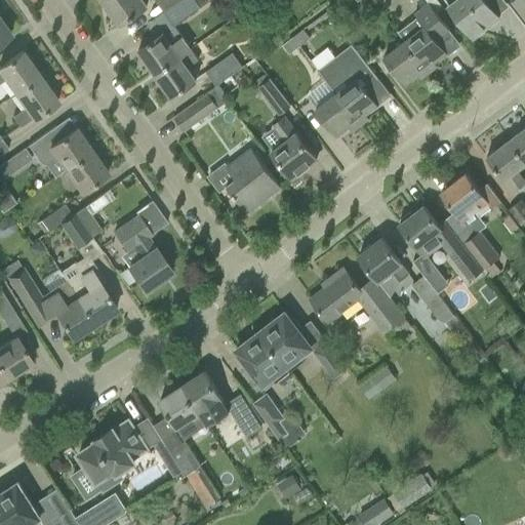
[(147,6),(142,0),(102,0),(120,25),(147,6)]
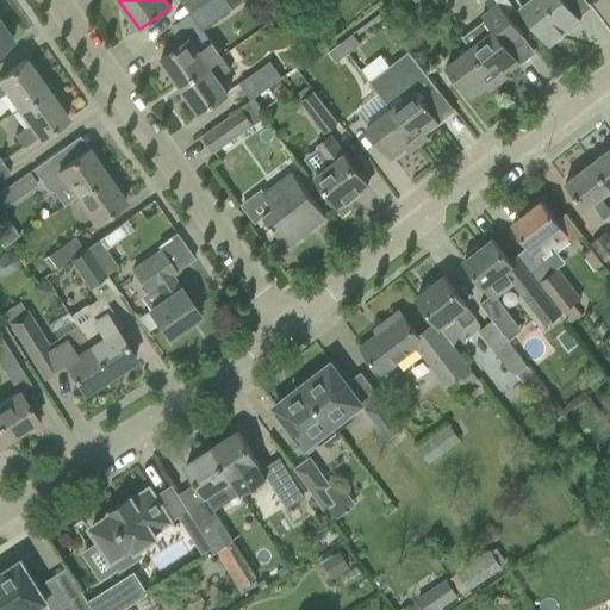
[(180,0),(191,14),(210,0),(180,0)]
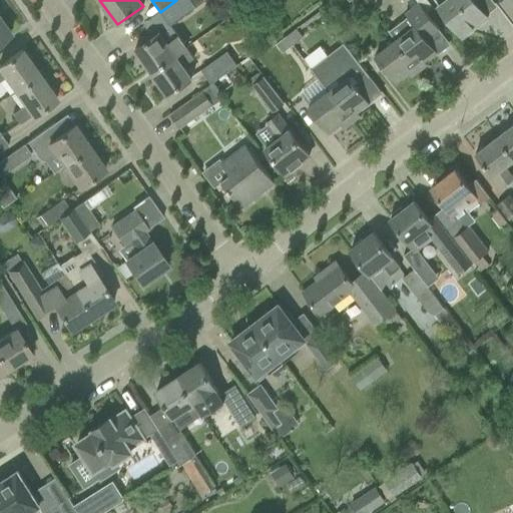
[(188,0),(176,0),(160,12),(169,24),(193,7),(188,0)]
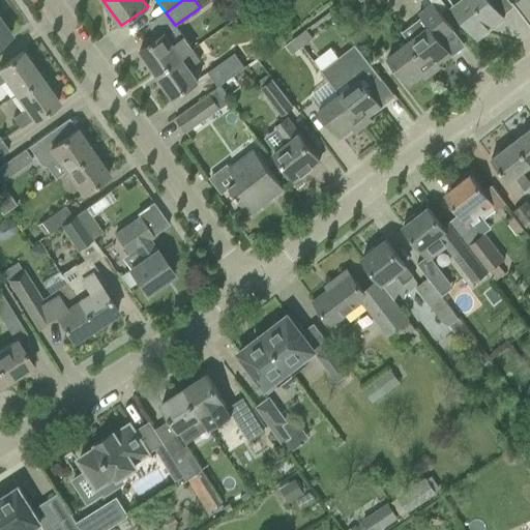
[(503,19),(489,0),(449,0),(453,5),(452,5),(477,38),(503,19)]
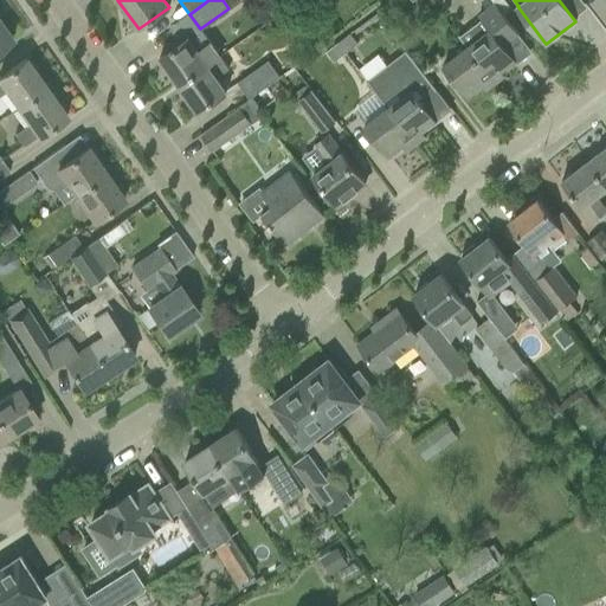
[(490,30),(465,49),(494,85),(504,77),(501,72),(514,62),(503,49),(520,36),(494,4),(478,15),(490,30)]
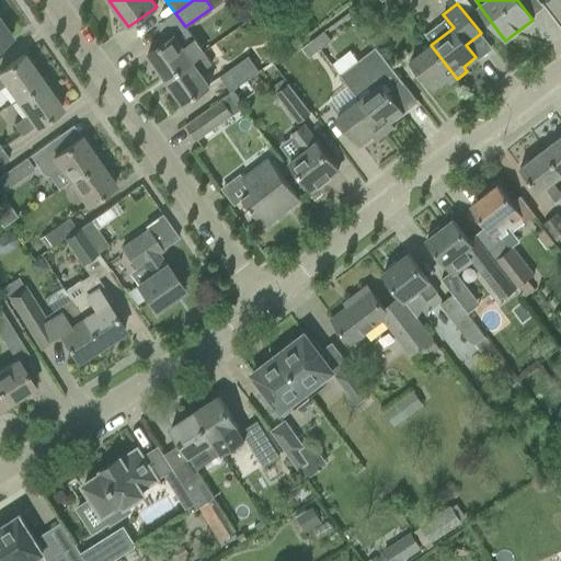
[(0,44),(11,37),(0,22),(0,44)]
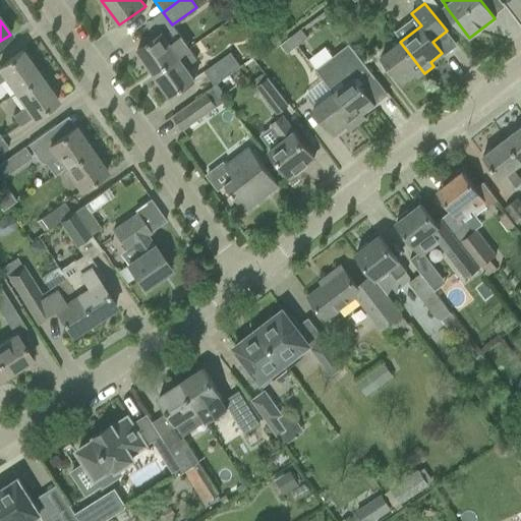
[(136,50),(154,73),(187,50),(170,26),(136,50)]
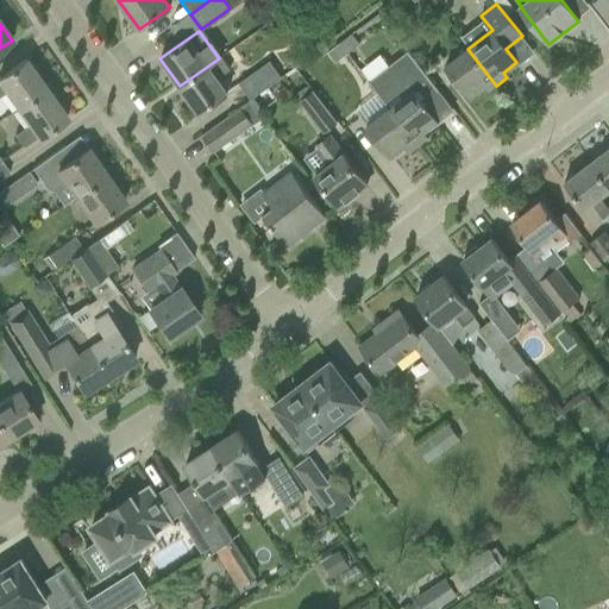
[(350,36),(338,45),(346,55),(358,45),(350,36)]
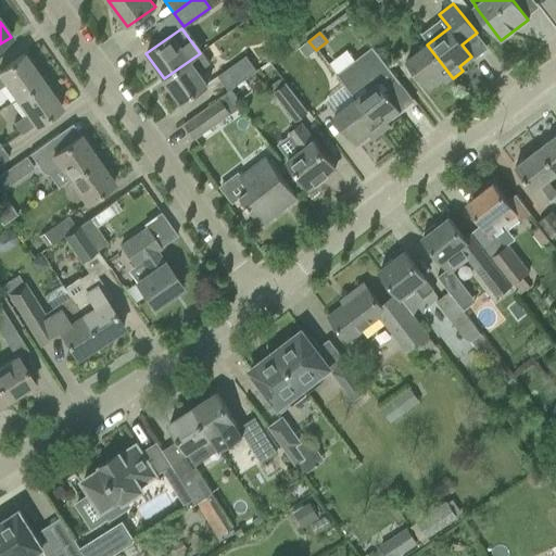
[(316,50),(308,41),(298,50),(305,59),(316,50)]
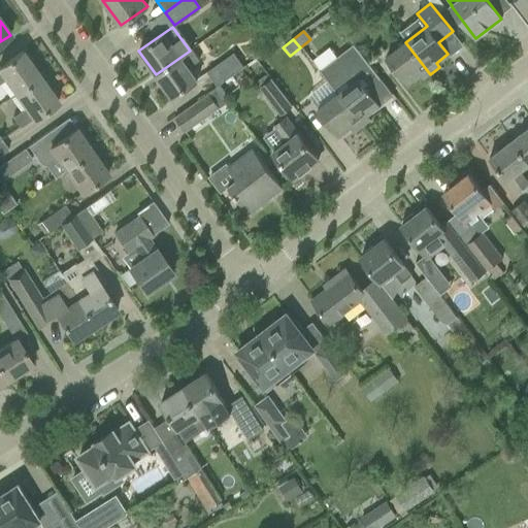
[(430,74),(405,42),(387,57),(407,85),(420,75),(423,79),(430,74)]
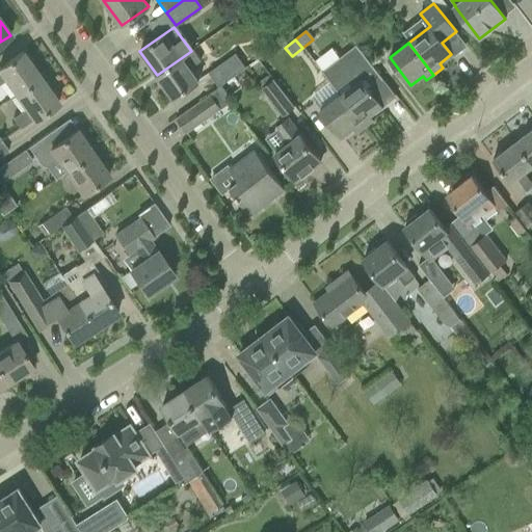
[(323,70),(342,94),(367,126),(373,122),(370,116),(382,107),(370,91),(383,80),(356,45),(323,70)]
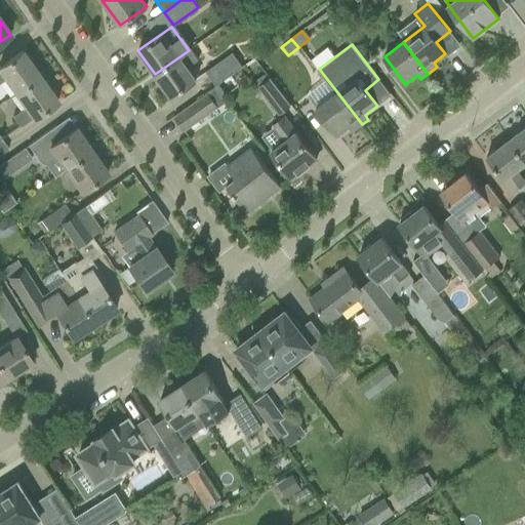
[(189,50),(155,74),(171,97),(195,80),(187,69),(197,62),(189,50)]
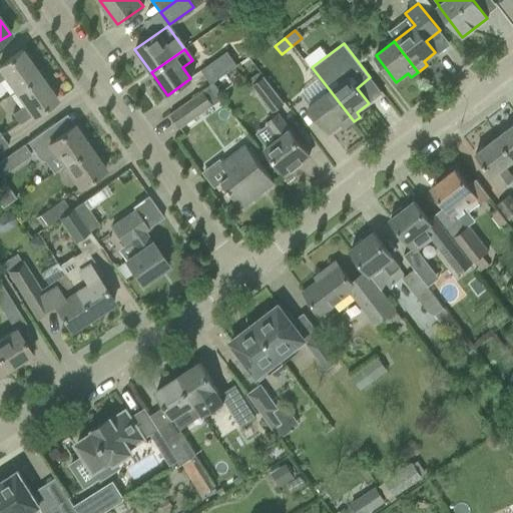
[(0,80),(5,77),(15,91),(38,74),(21,50),(0,64),(0,80)]
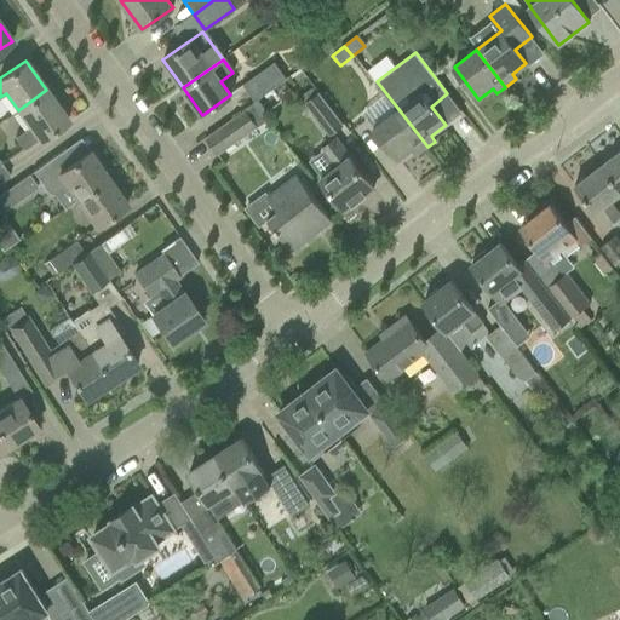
[(274,64),(241,87),(253,104),(254,103),(286,81),(274,64)]
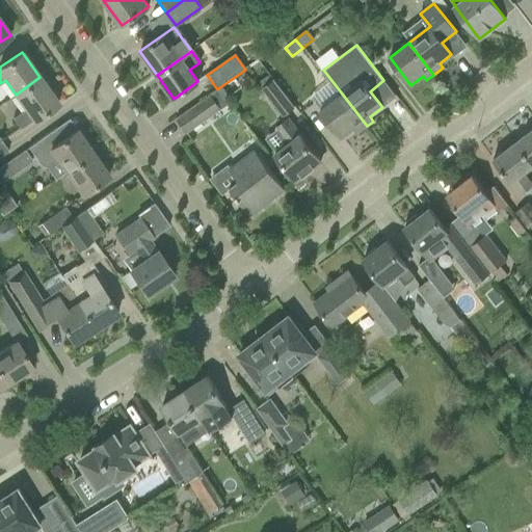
[(40,77),(16,95),(26,109),(12,118),(20,129),(33,118),(34,120),(58,103),(40,77)]
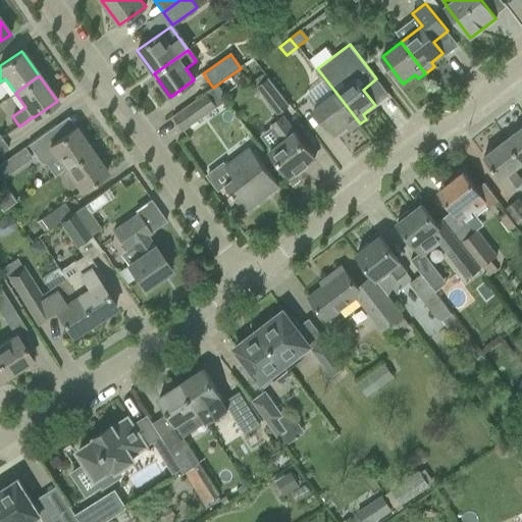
[(256,88),(275,113),(288,105),(268,79),(256,88)]
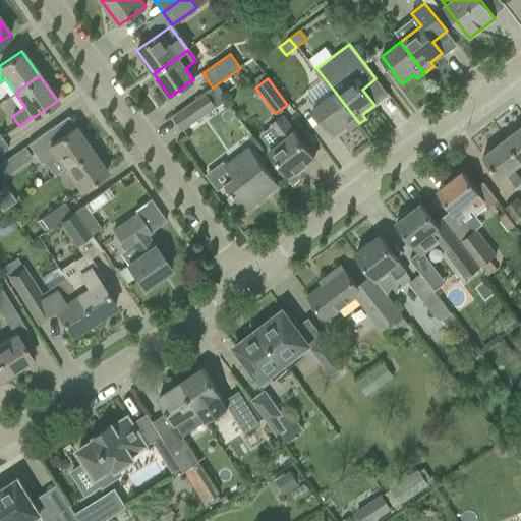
[(213,88),(173,116),(183,130),(224,101),(214,87),(213,88)]
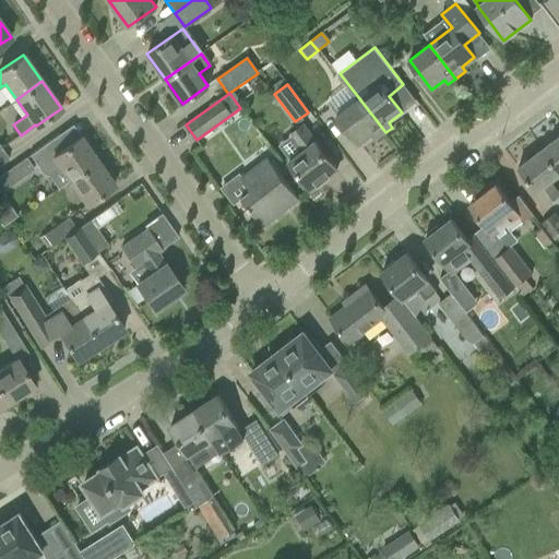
[(385,132),(359,98),(336,117),(359,145),(371,137),(375,141),(385,132)]
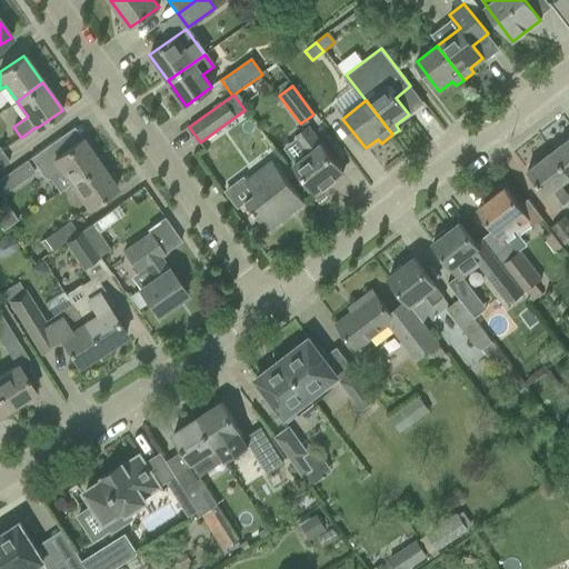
[(295,138),(308,156),(295,166),(316,193),(342,173),(308,128),(295,138)]
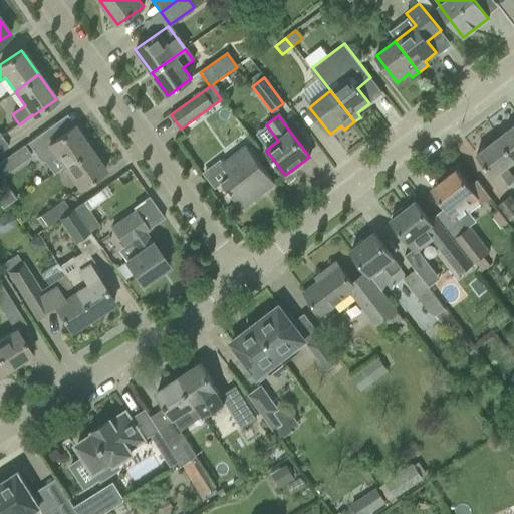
[(54,154),(63,166),(89,147),(73,124),(61,134),(53,123),(27,143),(36,156),(38,158),(41,159),(43,160),(45,159),(54,154)]
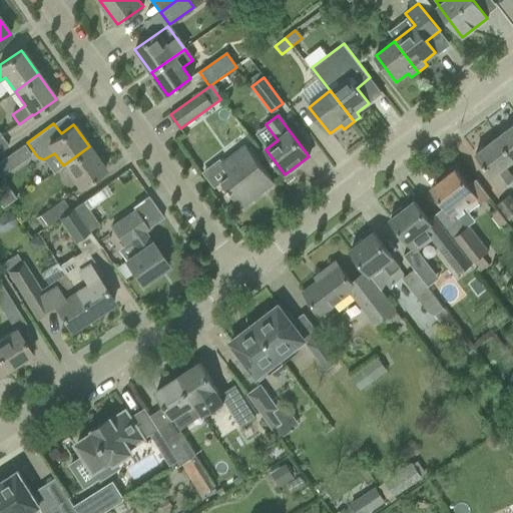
[(512,124),(497,136),(512,157),(512,124)]
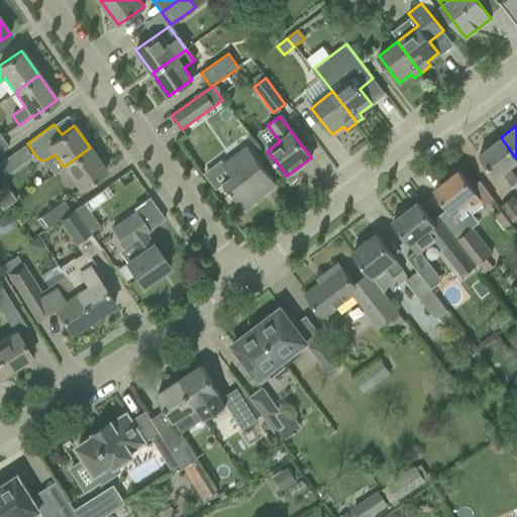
[(516,162),(516,159),(501,137),(479,156),(506,190),(516,182),(507,170),(516,162)]
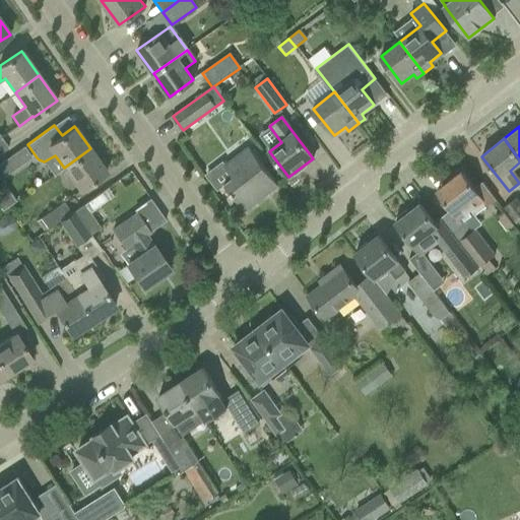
[(0,163),(0,179),(31,157),(23,146),(0,163)]
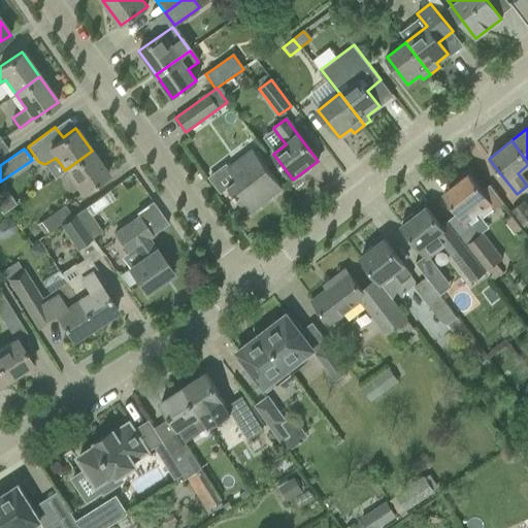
[(283,188),(253,149),(219,174),(249,213),(283,188)]
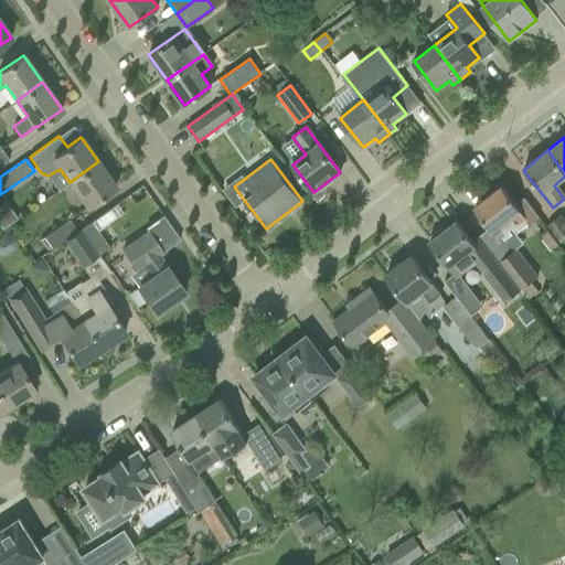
[(98,161),(70,182),(87,206),(116,187),(98,161)]
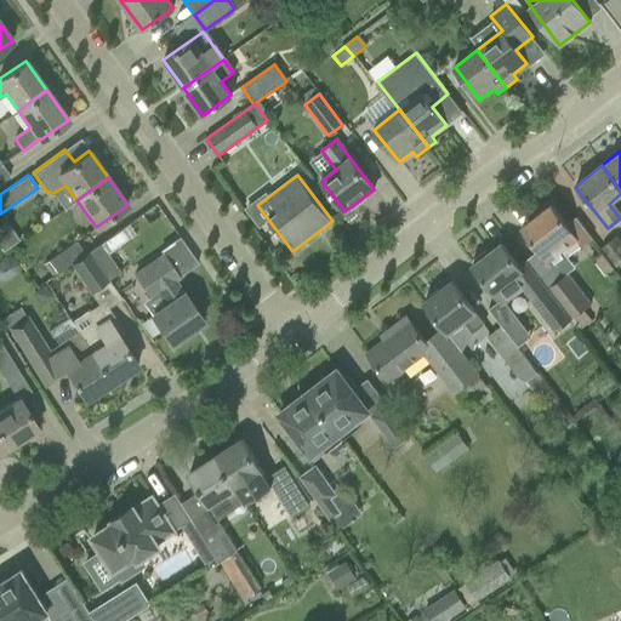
[(522,228),(547,261),(575,239),(581,246),(592,238),(576,217),(567,224),(551,205),(522,228)]
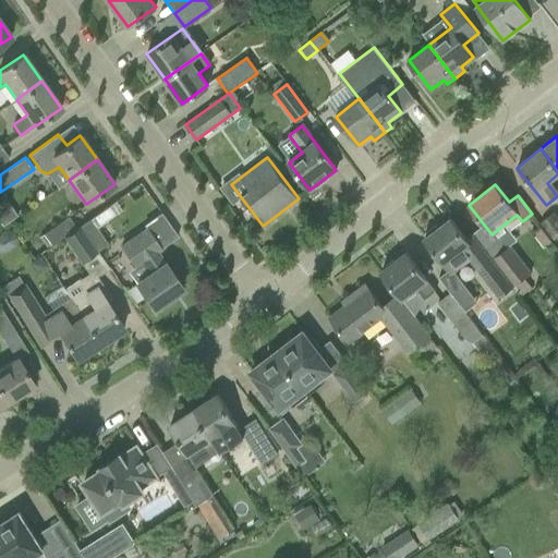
[(0,207),(0,221),(2,226),(15,216),(5,203),(0,207)]
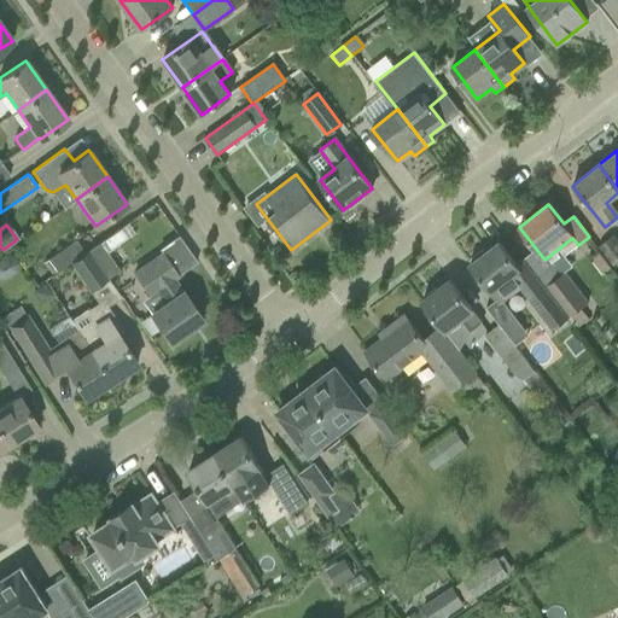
[(599,248),(613,266),(617,261),(617,242),(613,235),(599,248)]
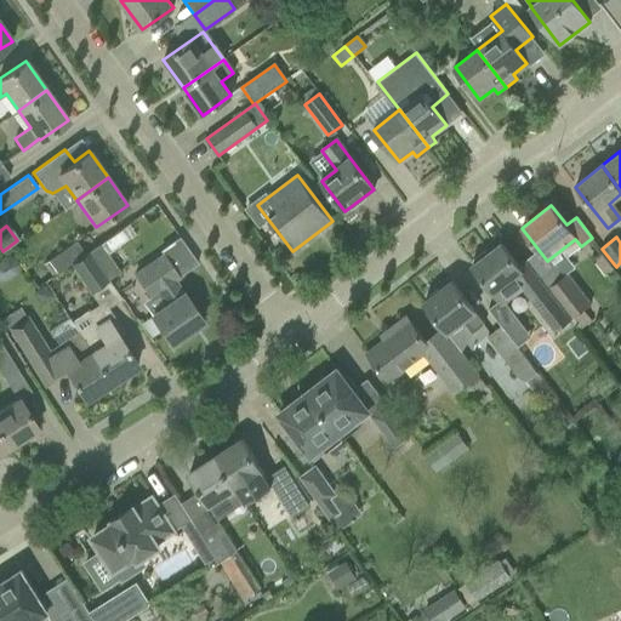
[(70,265),(84,255),(75,241),(47,261),(57,273),(70,265)]
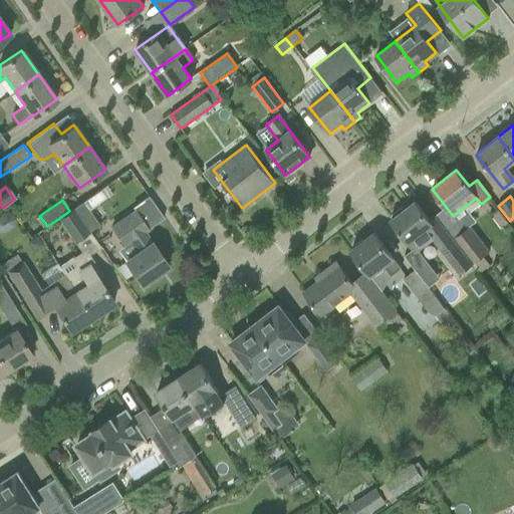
[(82,202),(71,209),(86,230),(96,223),(82,202)]
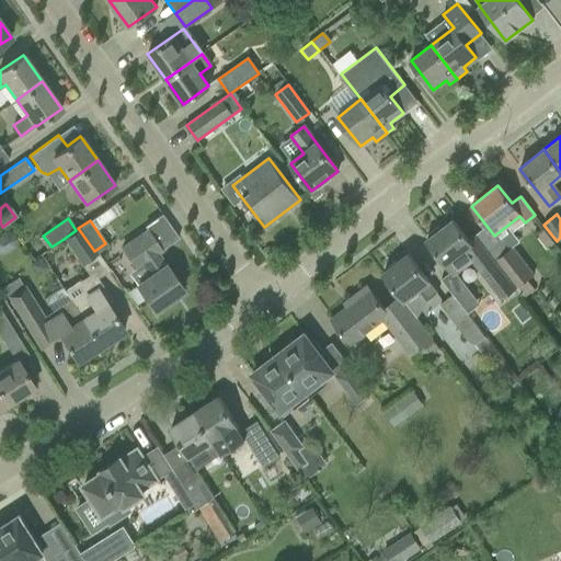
[(437,227),(426,236),(428,238),(426,240),(439,258),(450,271),(453,275),(456,273),(471,261),(501,300),(516,289),(494,261),(474,236),(468,240),(466,237),(453,220),(439,230),(437,227)]
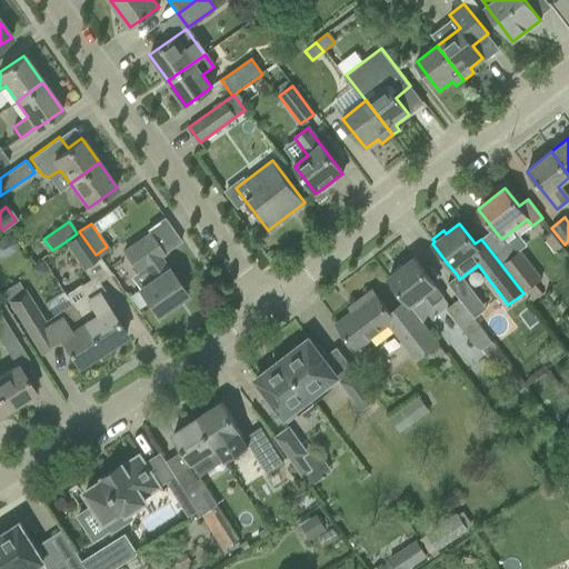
[(77,233),(65,242),(80,265),(96,255),(79,231),(77,233)]
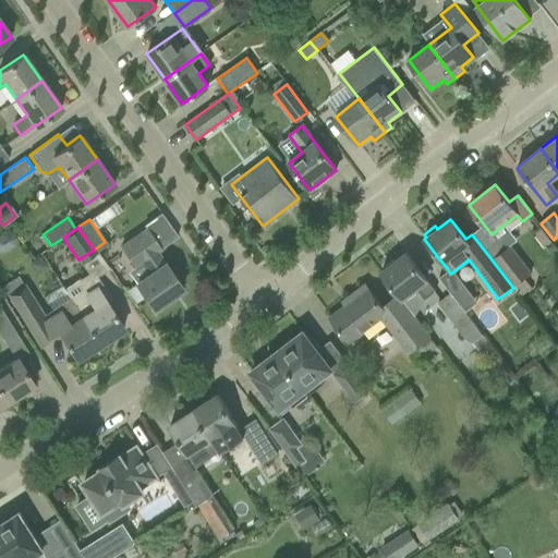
[(121,246),(135,267),(143,262),(150,273),(135,282),(154,308),(182,288),(156,252),(160,249),(146,229),(121,246)]
